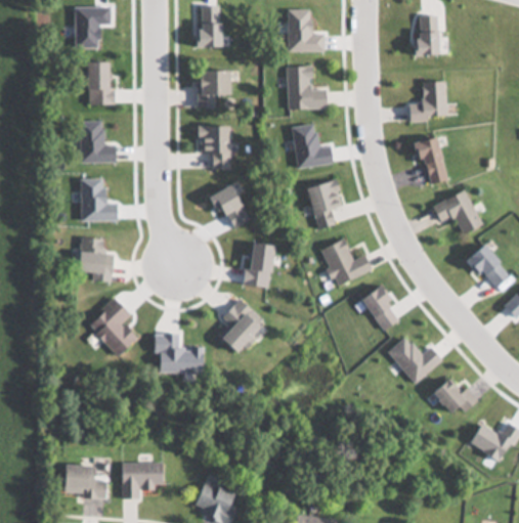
[(290,110),(328,109),(328,87),(314,87),(314,66),(289,66),(290,110)]
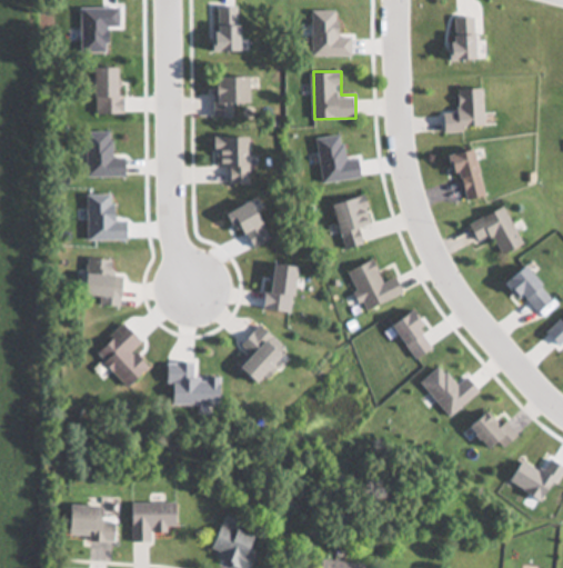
[(215,116),(234,116),(234,102),(249,102),(249,76),(215,76),(215,116)]
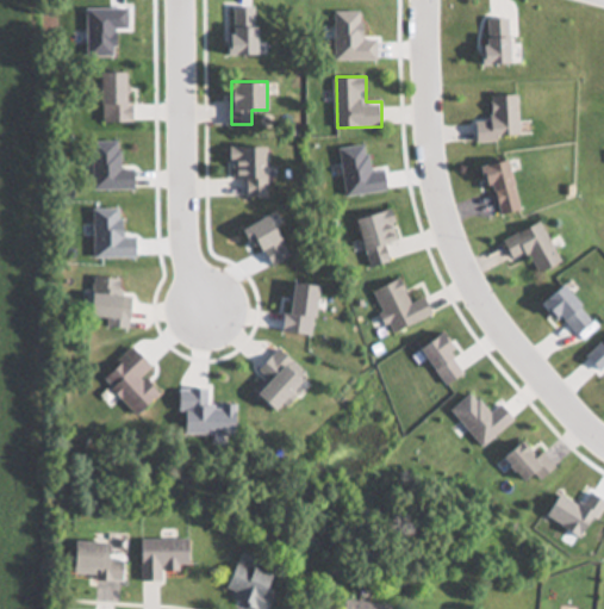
[(524,134),(524,95),(497,95),(497,134),(524,134)]
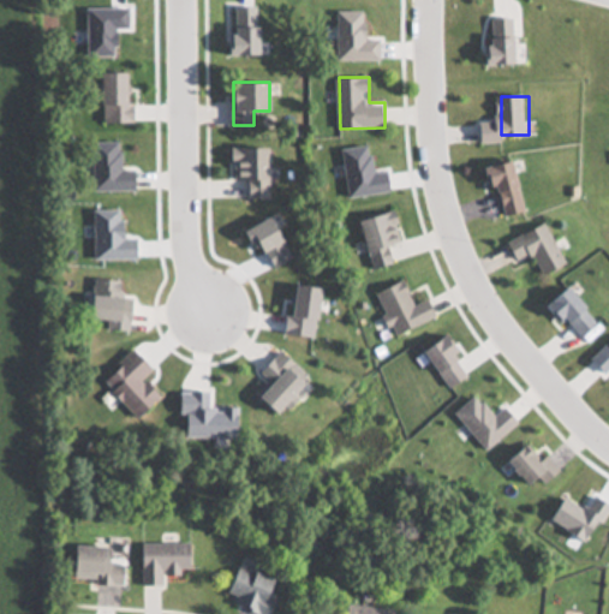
[(234,148),(236,179),(249,179),(250,200),(273,198),(270,147),(234,148)]
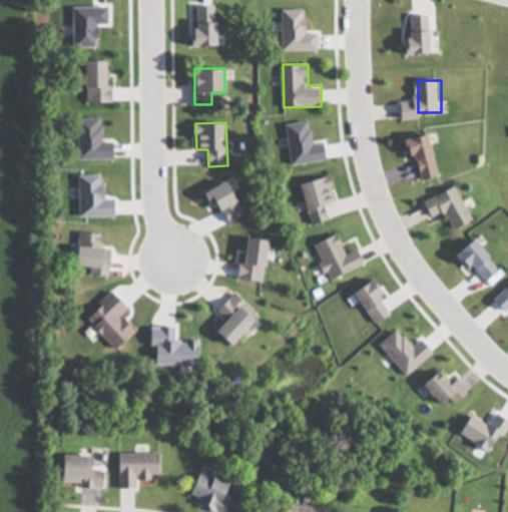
[(404,139),(410,161),(418,159),(424,180),(440,175),(428,132),(404,139)]
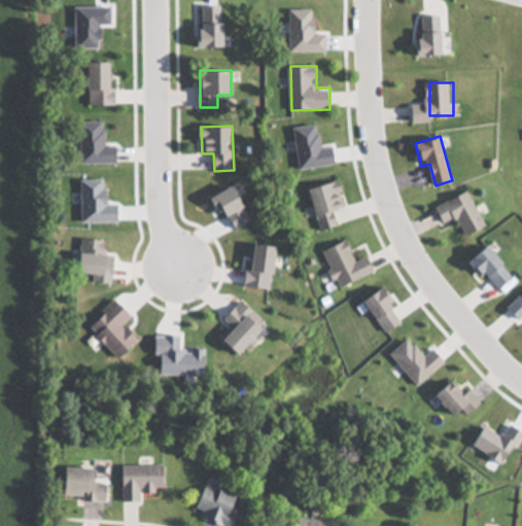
[(338,226),(334,209),(345,207),(340,180),(309,186),(318,231),(338,226)]
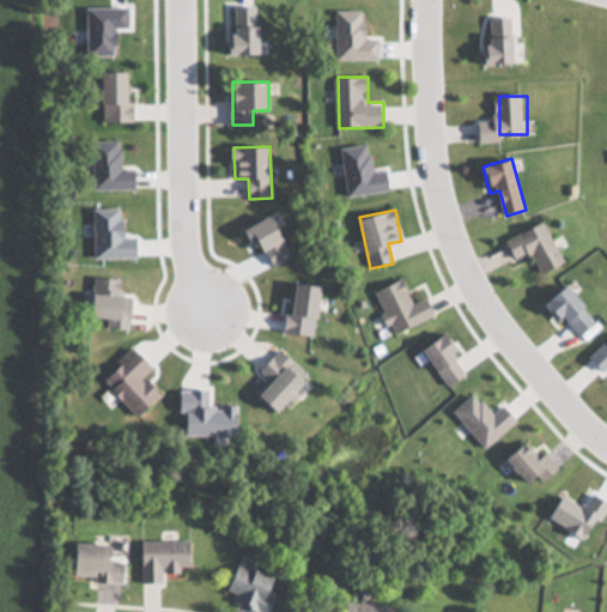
[(566,262),(546,222),(507,241),(515,260),(533,250),(544,273),(566,262)]
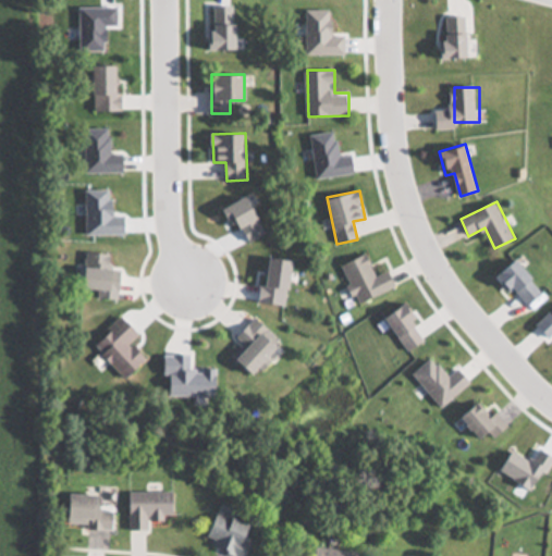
[(122,269),(112,268),(114,256),(85,251),(81,288),(99,291),(99,298),(118,300),(122,269)]
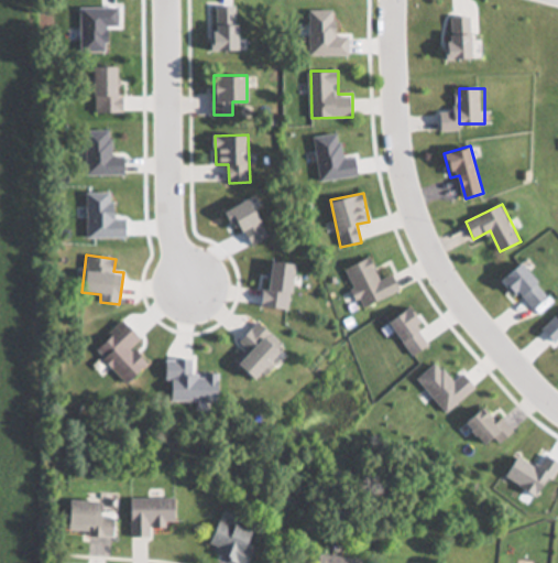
[(395,273),(382,280),(372,256),(347,267),(363,307),(402,290),(395,273)]
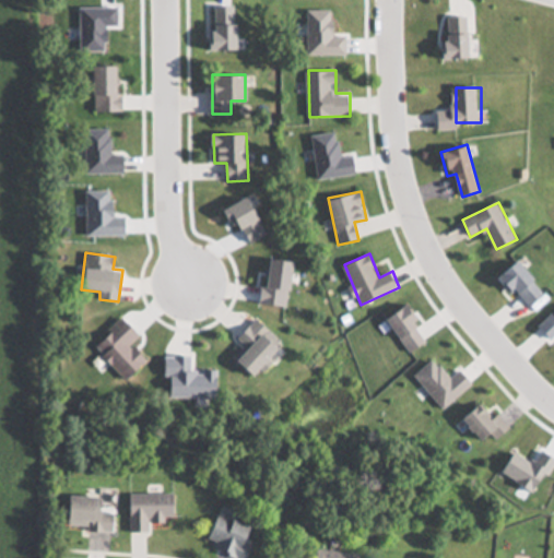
[(251,377),(283,342),(257,318),(239,337),(248,345),(235,360),(251,377)]
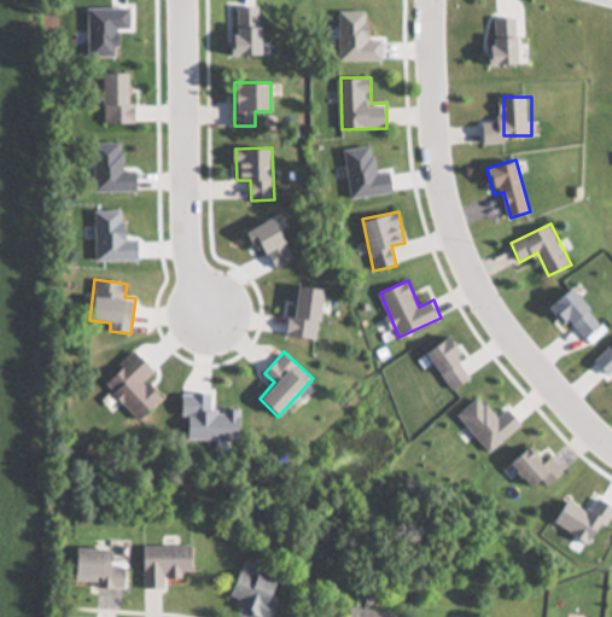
[(555,457),(541,464),(532,448),(512,458),(529,492),(564,475),(555,457)]
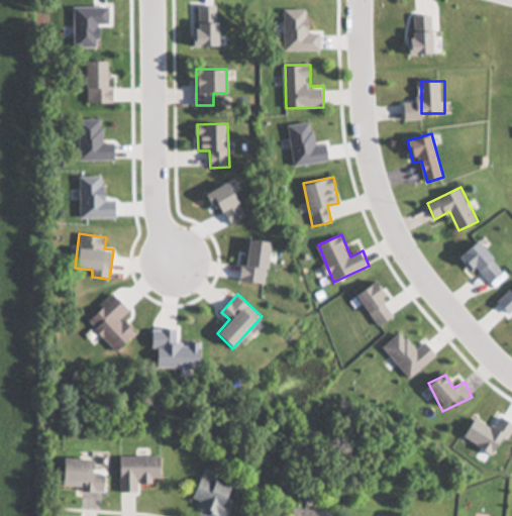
[(120,492),(138,492),(138,482),(164,482),(164,456),(120,456),(120,492)]
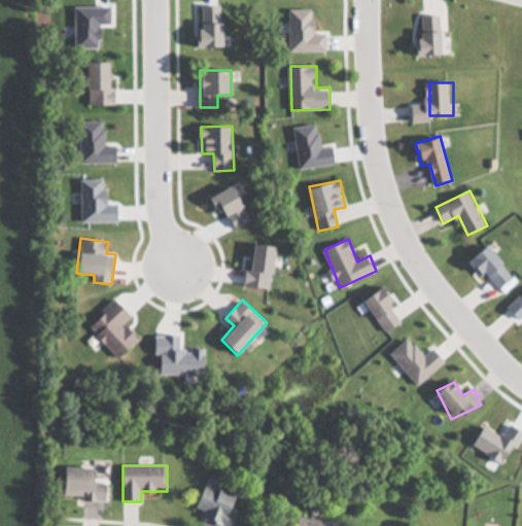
[(107,499),(107,484),(95,483),(95,467),(63,467),(62,498),(107,499)]
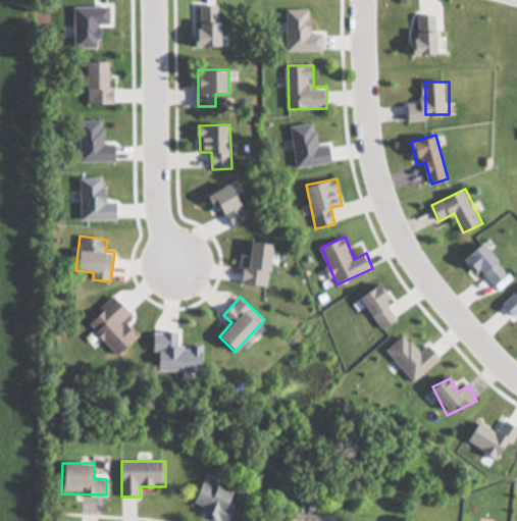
[(235,520),(235,485),(198,485),(198,505),(204,505),(204,520),(235,520)]
